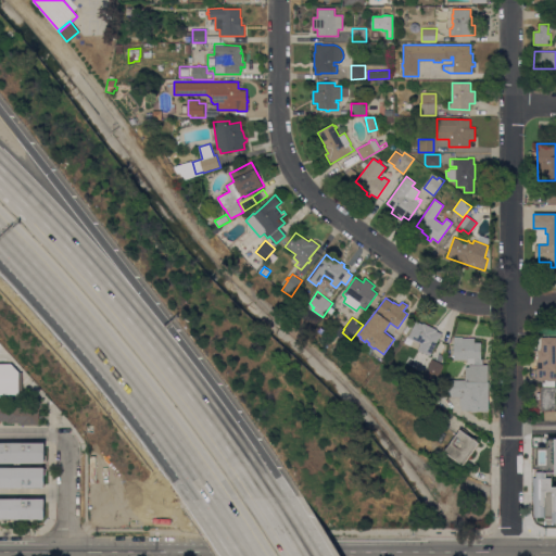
[(422,324),(424,323),(438,329),(437,330),(442,333),(440,339),(439,338),(430,355),(418,350),(421,343),(408,337),(412,329),(412,328),(415,320),(422,324)]
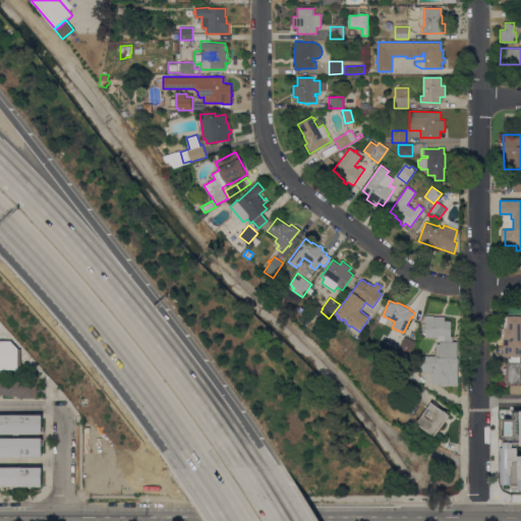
[(436,355),(436,344),(440,344),(440,341),(442,341),(442,338),(425,338),(425,315),(433,315),(433,316),(445,316),(445,321),(451,321),(451,336),(453,336),(453,341),(457,341),(457,358),(458,358),(458,386),(443,386),(443,384),(432,384),(432,380),(430,380),(430,371),(420,371),(420,355),(436,355)]
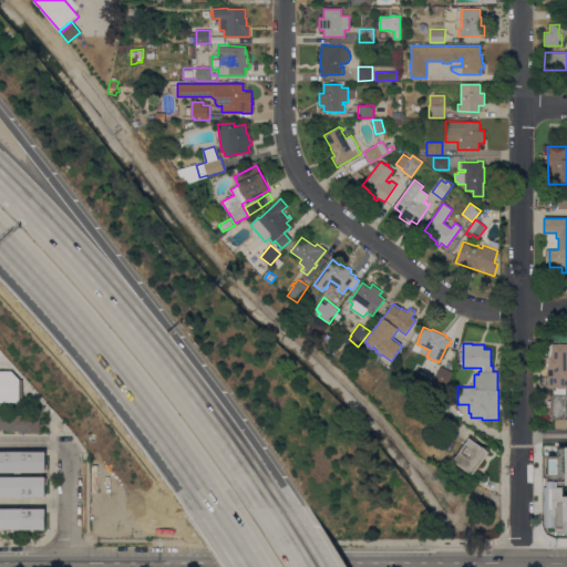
[(566,343),(566,389),(566,394),(566,400),(566,419),(555,419),(550,419),(552,394),(554,394),(554,388),(548,388),(548,375),(547,375),(547,369),(548,369),(548,343),(552,343),(566,343)]
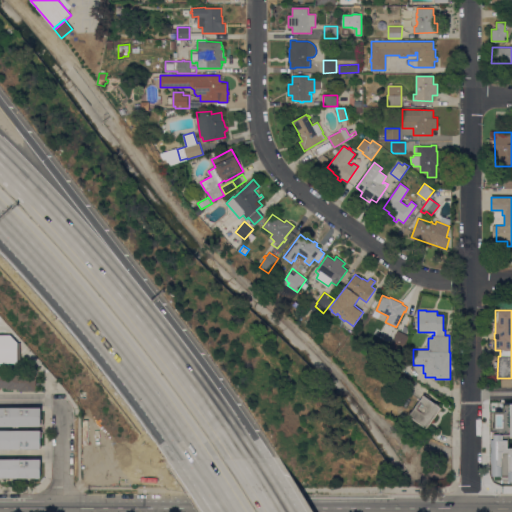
[(409,335),(400,353),(389,348),(396,333),(395,332),(396,330),(397,331),(398,330),(409,335)]
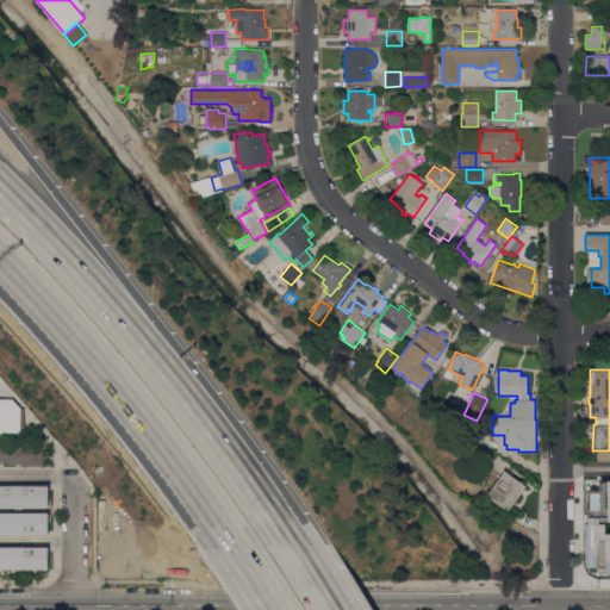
[(0,399),(12,399),(20,408),(24,409),(24,433),(0,433),(0,399)]
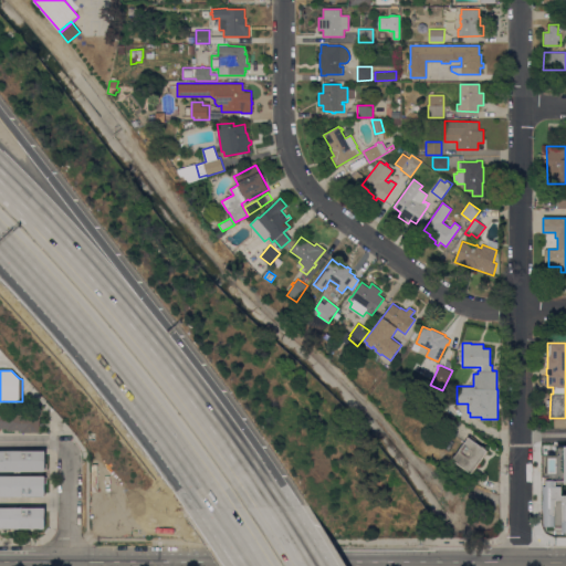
[(415,378),(420,383),(422,380),(426,384),(420,390),(410,384),(415,378)]
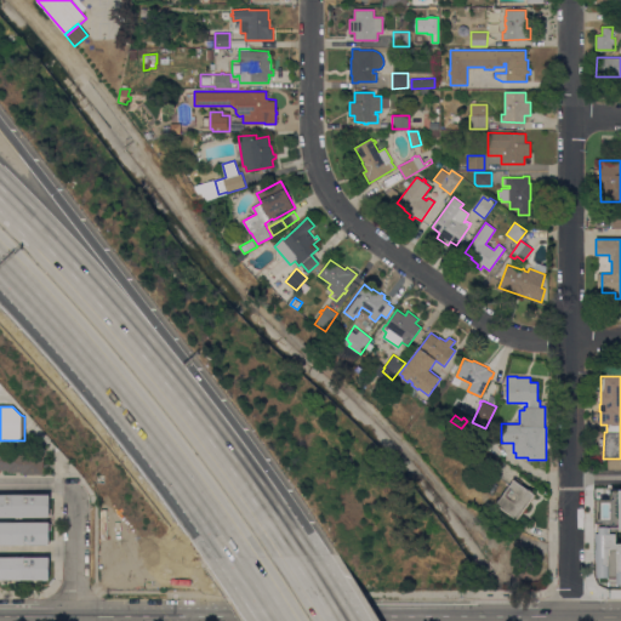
[(0,453),(11,453),(11,454),(27,454),(27,456),(44,456),(44,473),(26,473),(26,472),(9,472),(9,471),(0,471),(0,453)]
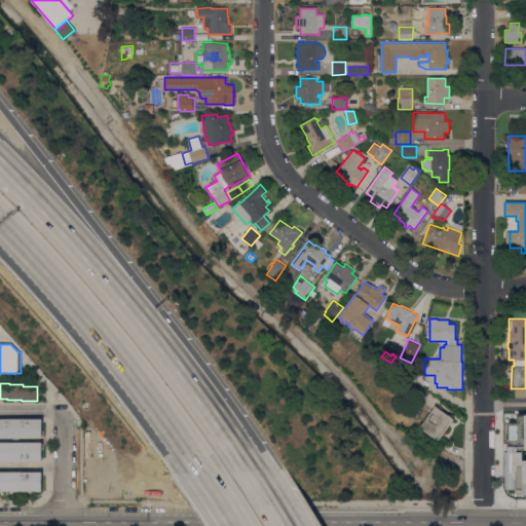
[(515,388),(525,388),(525,398),(515,398),(515,388)]
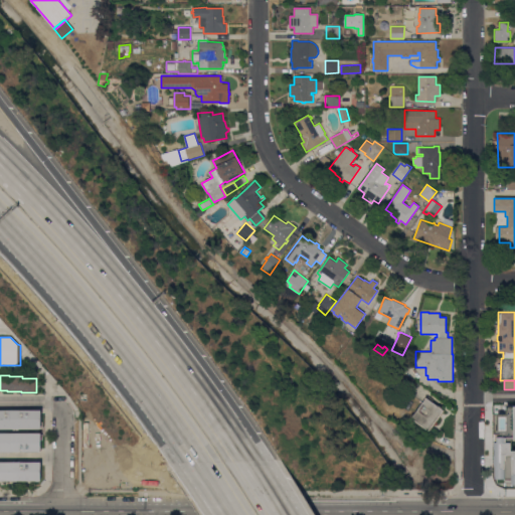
[(434,430),(415,416),(416,413),(417,414),(431,396),(430,396),(432,393),(437,397),(436,399),(443,404),(444,403),(450,407),(434,430)]
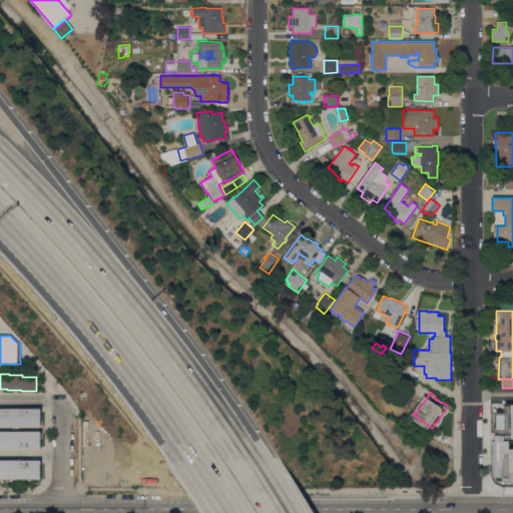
[(504,485),(512,485),(512,399),(504,399),(504,485)]
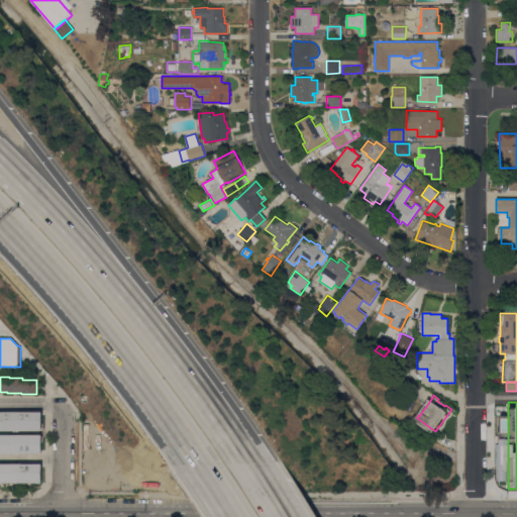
[(0,411),(42,412),(42,430),(0,430),(0,411)]
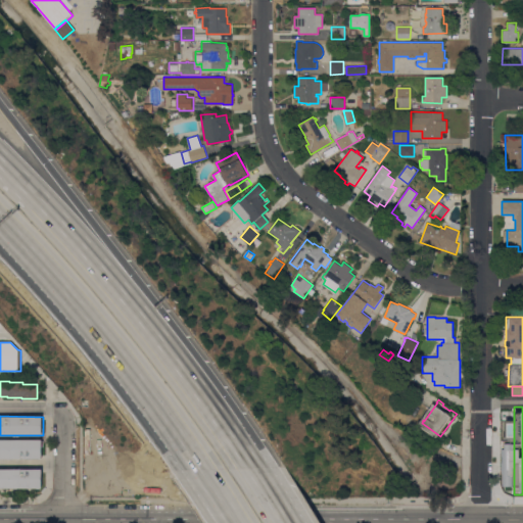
[(43,459),(0,459),(0,439),(43,439),(43,459)]
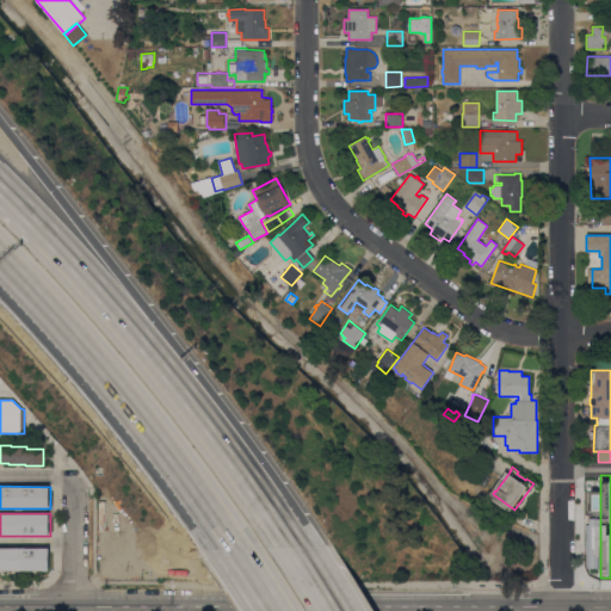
[(50,571),(0,571),(0,548),(50,548),(50,571)]
